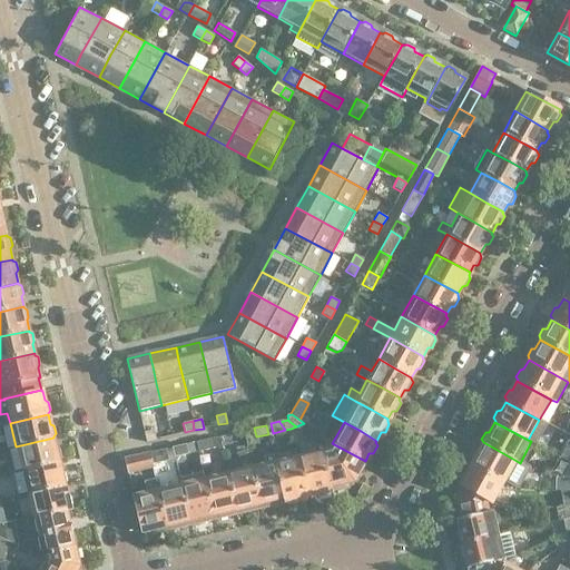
[(154,431),(144,432),(146,442),(156,440),(154,431)]
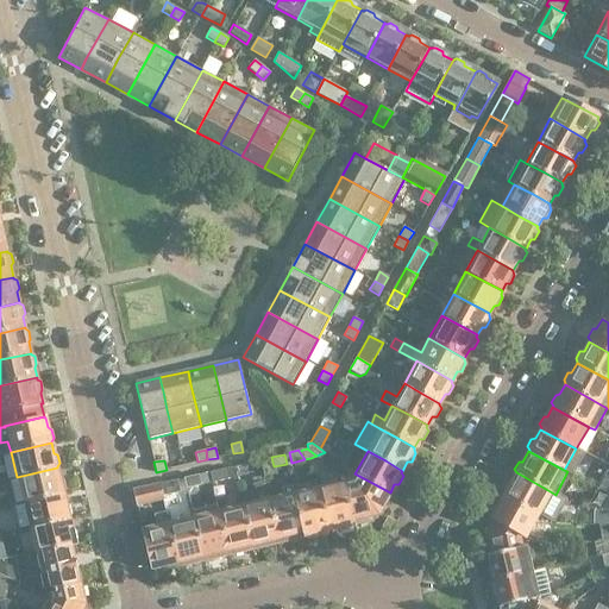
[(608,466),(604,465),(592,485),(608,495),(608,466)]
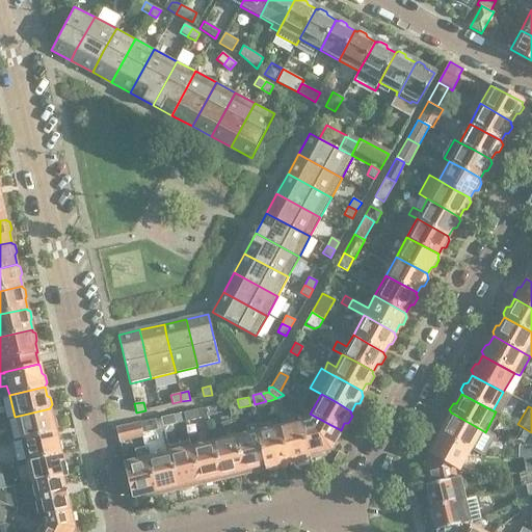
[(50,408),(15,417),(20,439),(55,430),(55,429),(57,427),(55,420),(52,418),(50,408)]
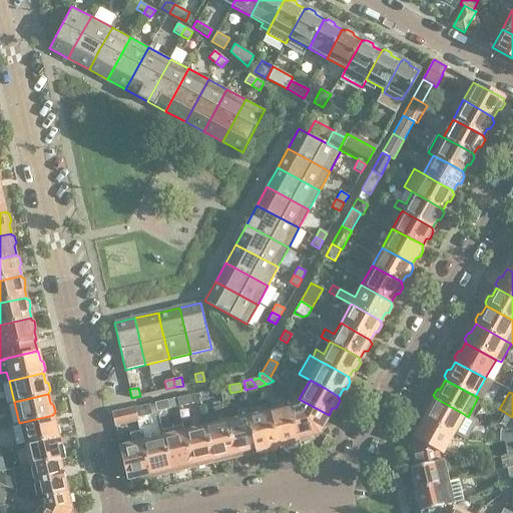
[(191,395),(176,398),(178,407),(193,404),(191,395)]
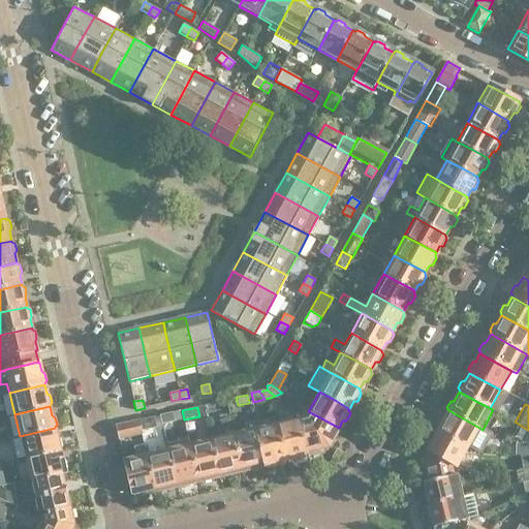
[(483,430),(479,428),(448,410),(443,419),(440,419),(436,427),(438,430),(437,431),(468,448),(481,454),(491,434),(483,430)]
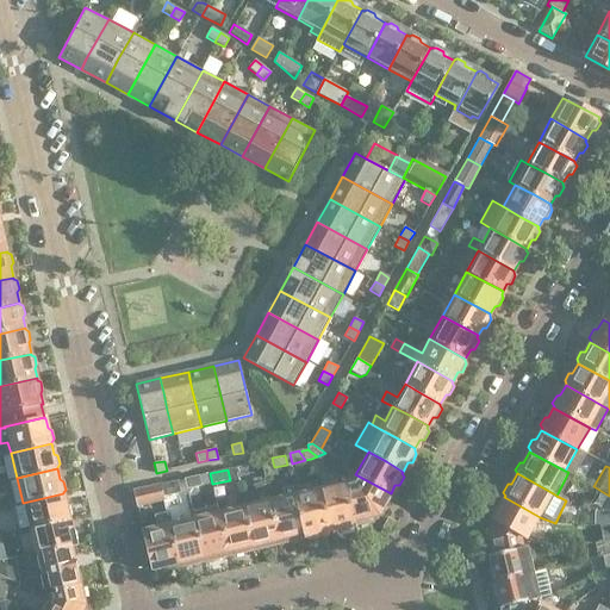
[(354,475),(346,483),(355,526),(368,522),(367,518),(378,516),(391,493),(355,474),(354,475)]
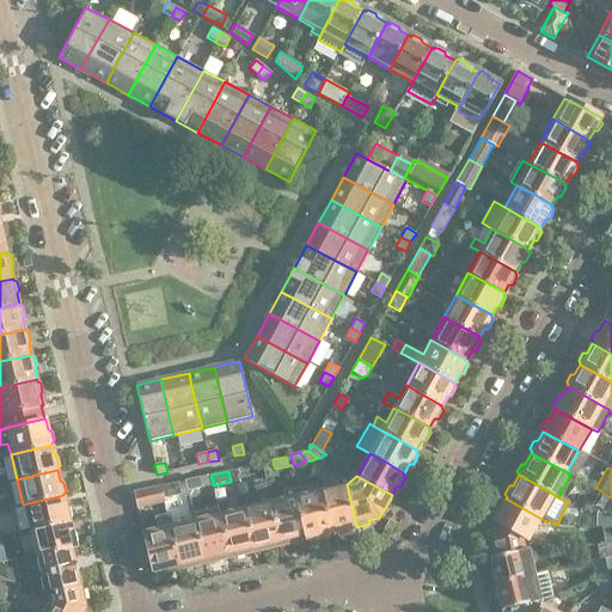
[(200,477),(184,481),(187,491),(202,488),(200,477)]
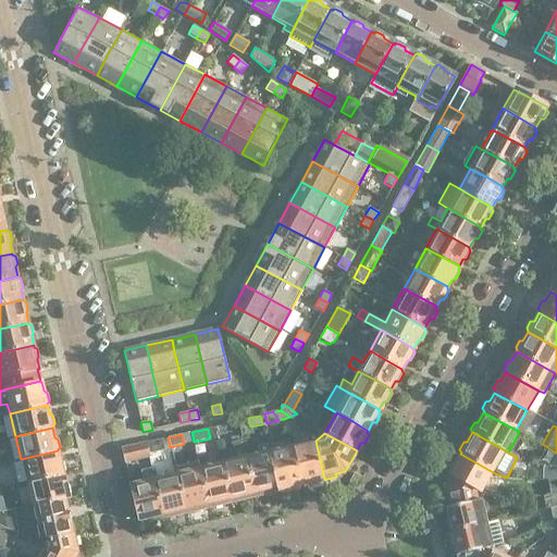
[(146,443),(148,452),(148,453),(164,450),(161,440),(146,443)]
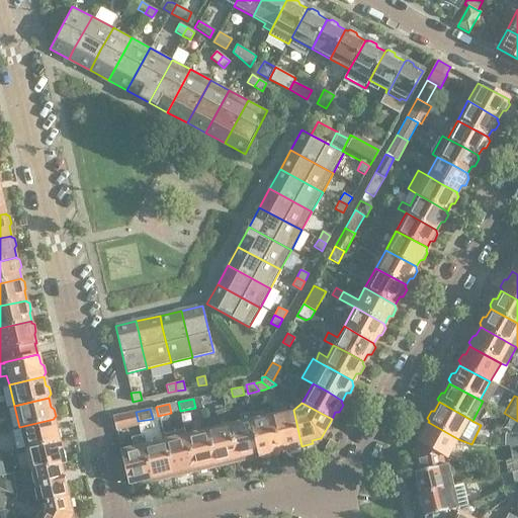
[(220,426),(207,429),(214,463),(217,462),(217,465),(229,462),(228,459),(235,458),(232,442),(225,409),(217,411),(220,426)]
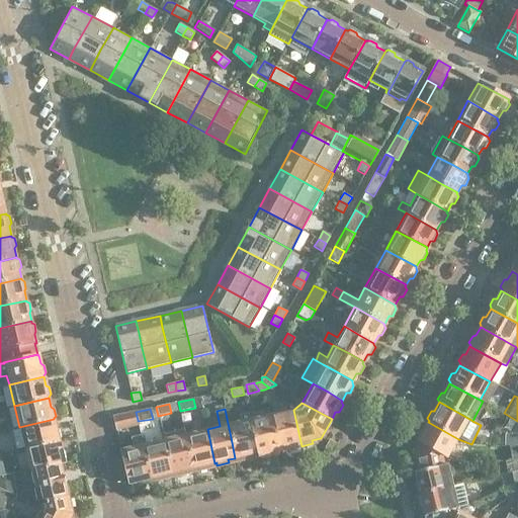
[(293,410),(271,415),(279,452),(301,447),(301,446),(293,410)]
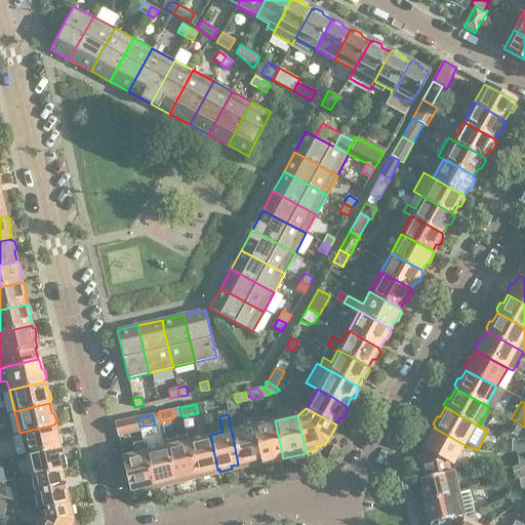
[(137,416),(116,422),(119,435),(140,430),(139,427),(139,426),(137,417),(137,416)]
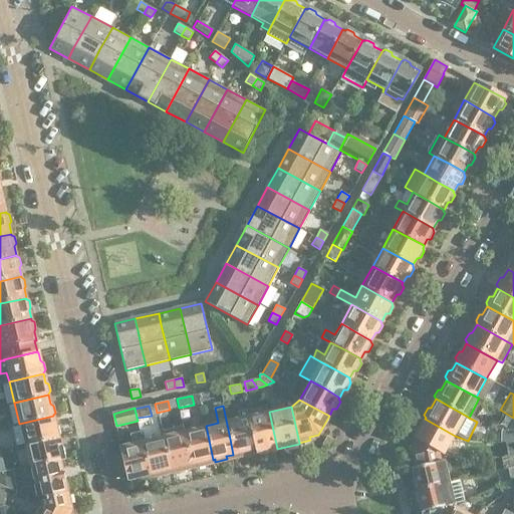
[(254,450),(247,417),(245,411),(237,413),(238,419),(226,422),(230,439),(233,455),(236,454),(237,457),(248,454),(247,451),(254,450)]
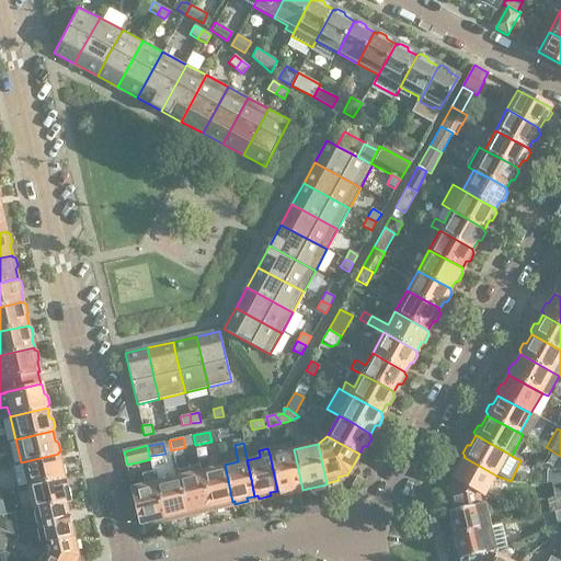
[(294,449),(270,455),(277,491),(278,490),(279,495),(302,490),(298,470),(294,449)]
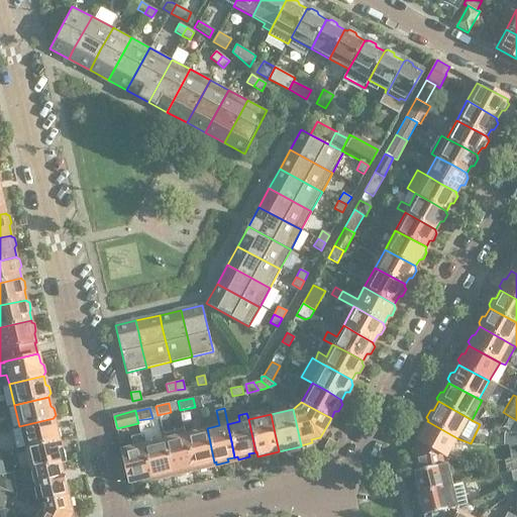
[(54,418),(19,426),(24,447),(59,439),(59,438),(61,436),(59,428),(56,427),(54,418)]
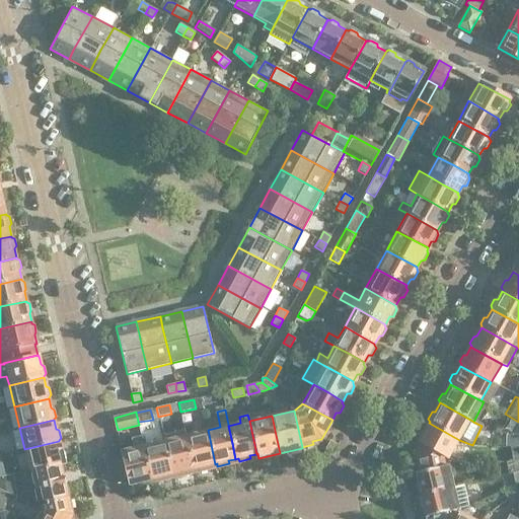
[(418,442),(419,443),(448,460),(459,440),(429,423),(424,431),(421,431),(417,438),(419,440),(418,442)]
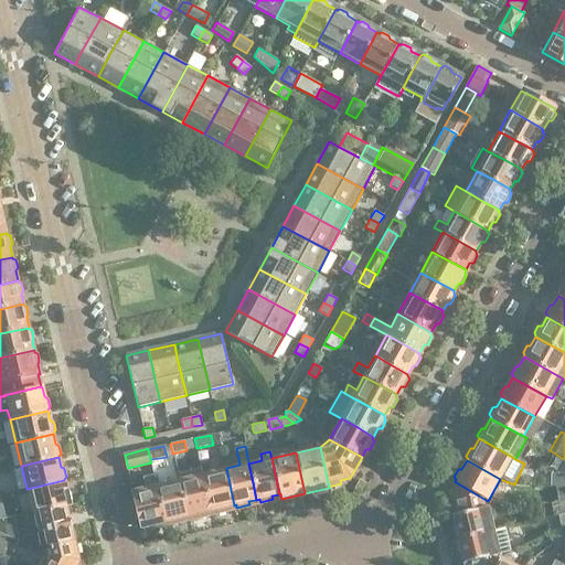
[(226,468),(202,473),(210,511),(213,510),(214,513),(227,510),(226,507),(234,505),(226,468)]
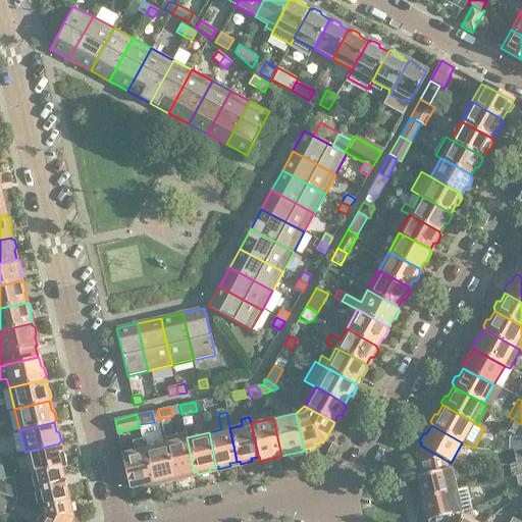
[(166,442),(165,442),(173,476),(175,476),(176,479),(188,476),(188,473),(194,472),(187,437),(187,438),(186,433),(165,437),(166,442)]
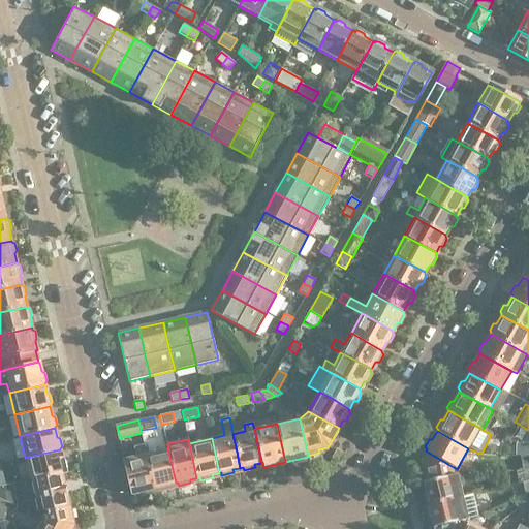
[(515,457),(519,457),(528,456),(528,442),(522,443),(515,443),(515,457)]
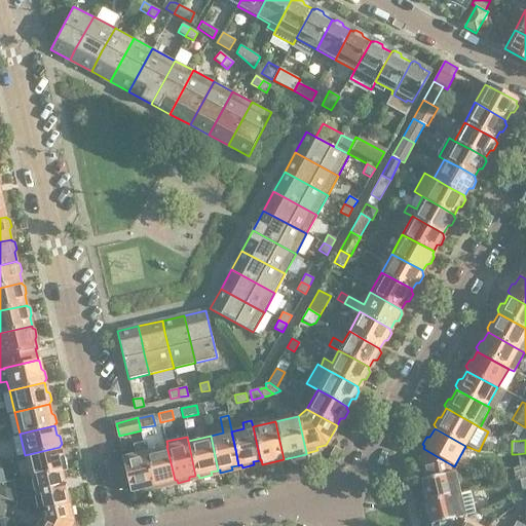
[(128,455),(123,457),(132,491),(133,490),(134,493),(146,491),(145,487),(152,486),(144,451),(142,441),(132,443),(135,454),(128,455)]
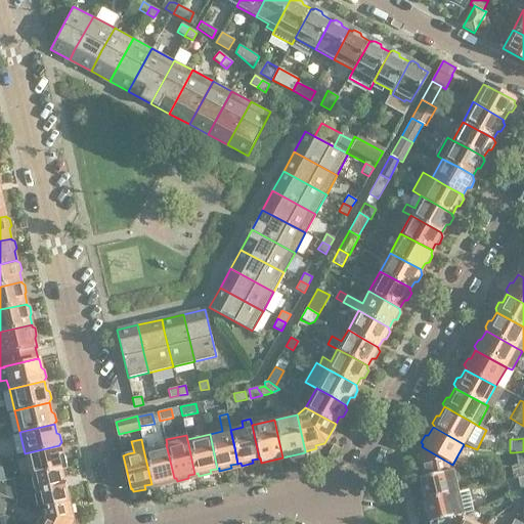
[(166,444),(143,449),(151,484),(155,483),(155,486),(167,484),(167,480),(174,478),(166,444)]
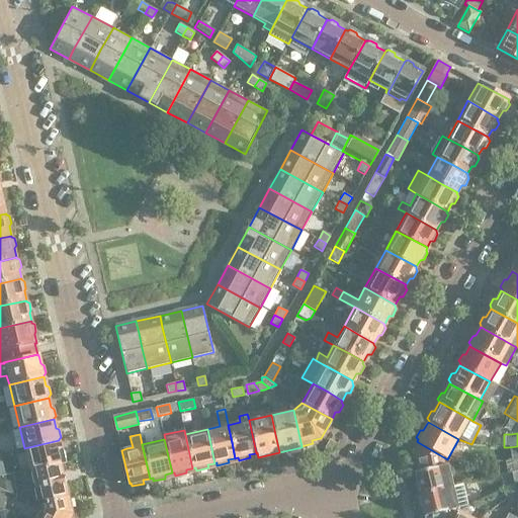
[(59,440),(24,448),(29,471),(35,469),(61,464),(61,463),(64,462),(64,460),(65,458),(64,451),(61,450),(59,440)]
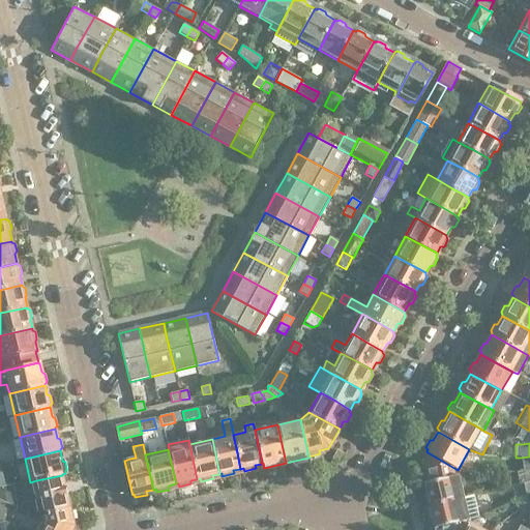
[(331,460),(339,463),(344,454),(336,450),(331,460)]
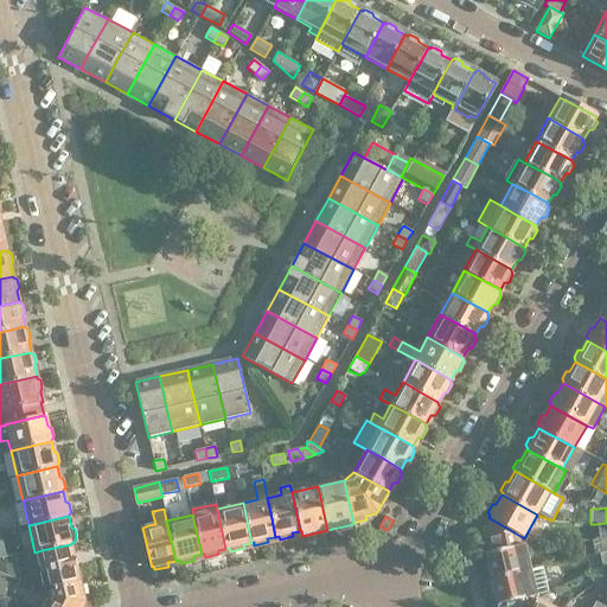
[(524,538),(490,518),(483,530),(489,554),(485,554),(489,566),(485,568),(487,577),(491,579),(492,580),(531,570),(525,544),(524,538)]
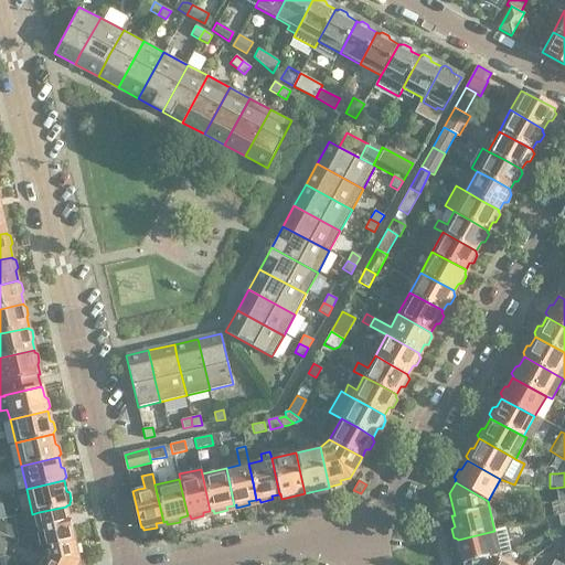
[(564,501),(564,487),(554,488),(554,493),(557,504),(564,501)]
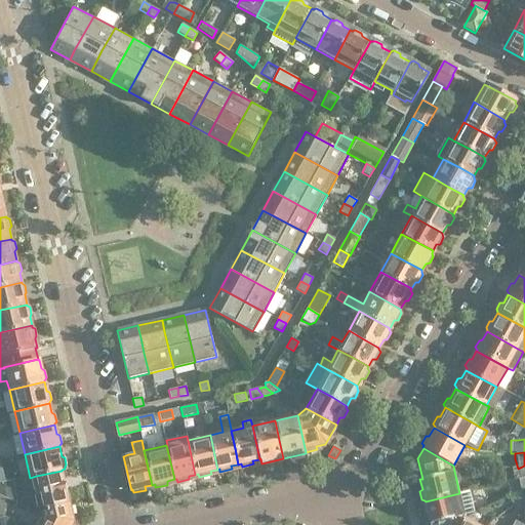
[(517,480),(524,478),(524,466),(518,469),(517,469),(514,470),(517,480)]
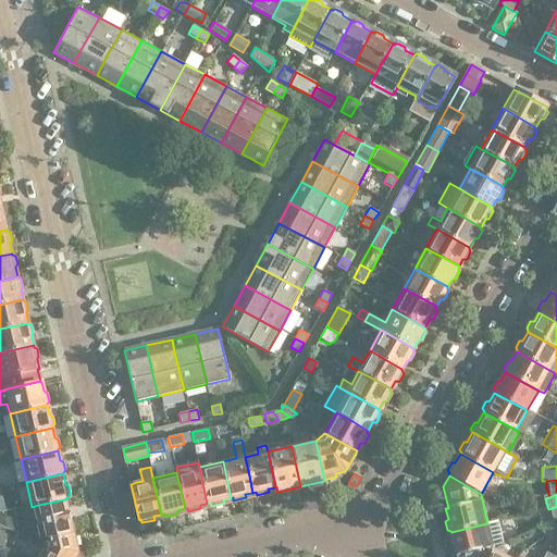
[(74,535),(65,499),(38,505),(41,524),(40,524),(45,542),(74,535)]
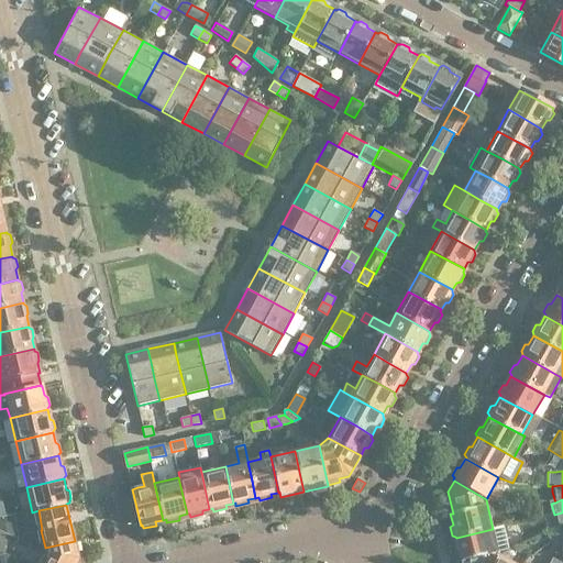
[(494,562),(499,554),(500,555),(508,551),(503,527),(493,529),(456,538),(456,540),(454,542),(455,550),(459,551),(462,561),(464,561),(464,562),(494,562)]
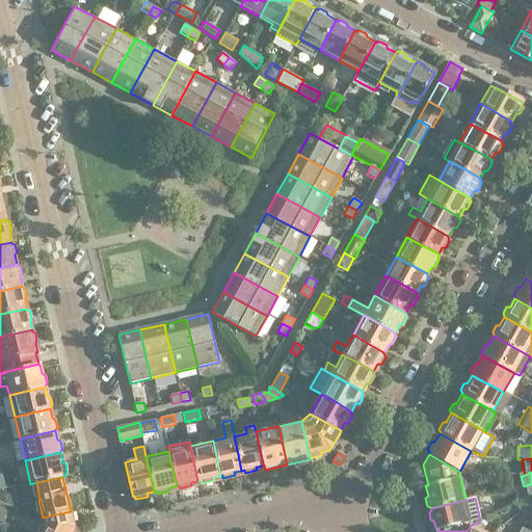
[(16,500),(6,501),(6,506),(18,511),(16,500)]
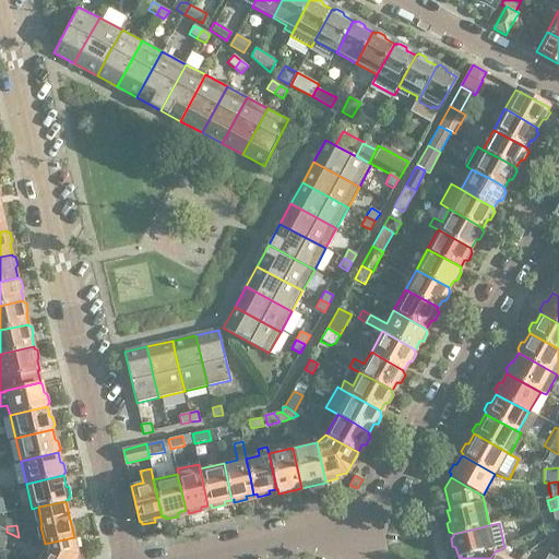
[(75,558),(79,556),(74,537),(45,544),(46,551),(42,558),(75,558)]
